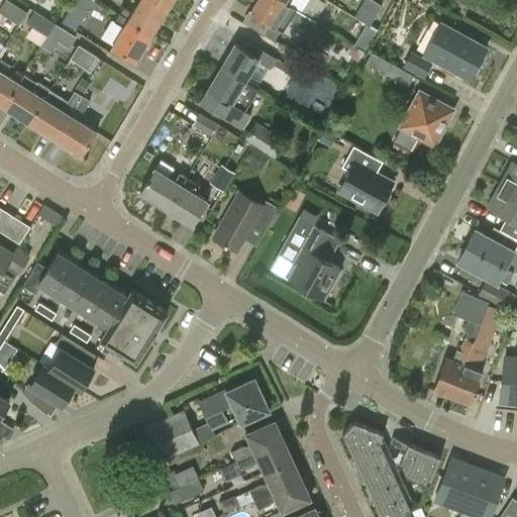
[(26,11),(8,0),(4,0),(0,7),(0,11),(18,23),(26,11)]
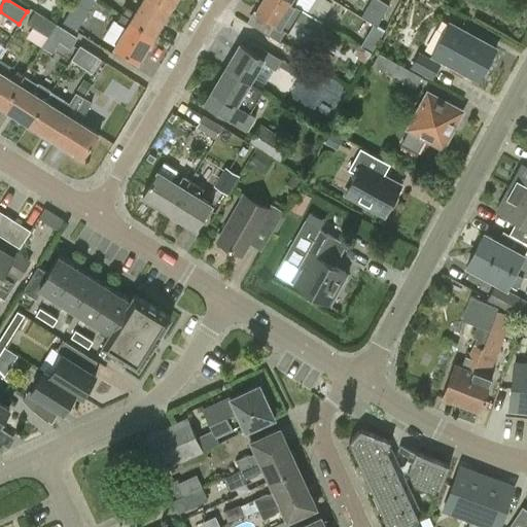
[(96,0),(75,0),(63,22),(77,31),(96,0)]
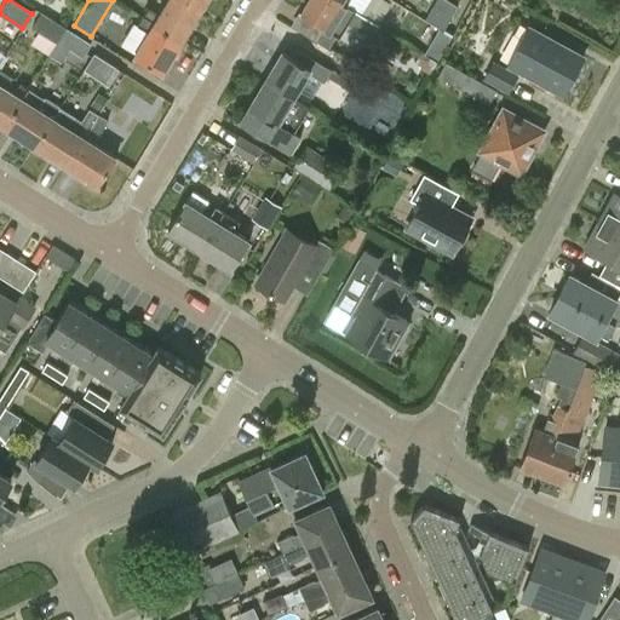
[(185,0),(167,0),(160,13),(148,7),(143,17),(182,41),(201,9),(185,0)]
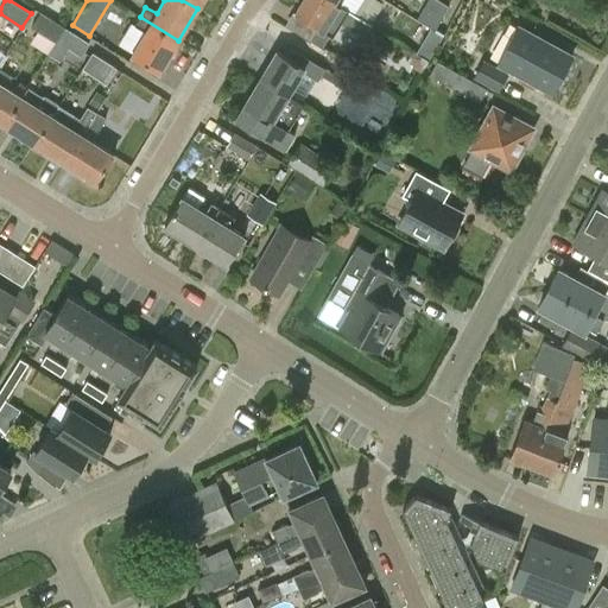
[(296,13),(296,14),(308,20),(318,27),(317,29),(310,40),(323,48),(329,36),(333,38),(342,25),(363,38),(371,26),(369,25),(354,16),(328,0),(303,0),(296,13)]
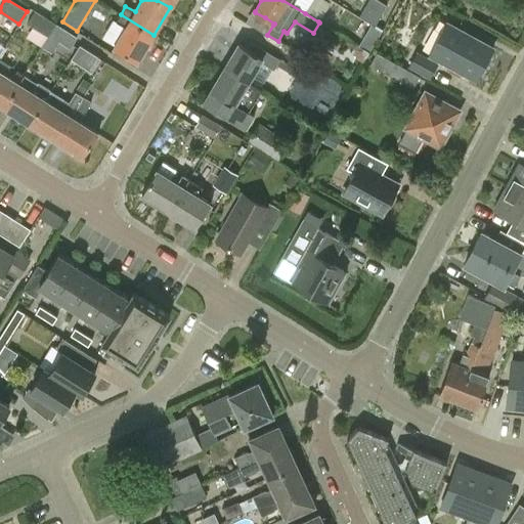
[(282,0),(305,13),(312,0),(282,0)]
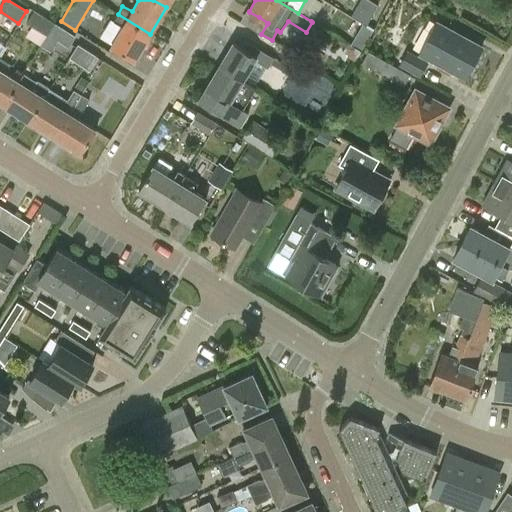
[(359,0),(351,16),(363,23),(366,25),(377,4),(369,0),(359,0)]
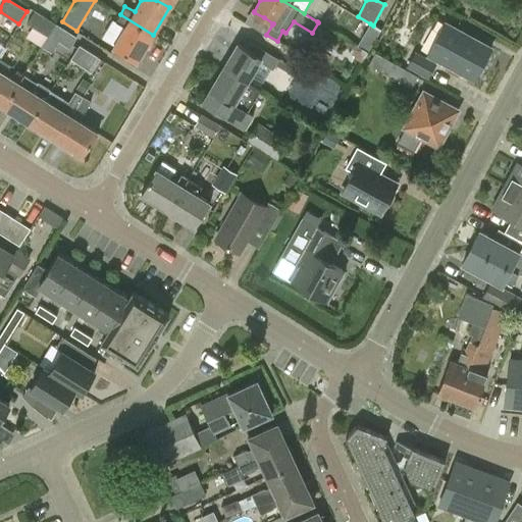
[(48,36),(56,23),(35,10),(27,22),(48,36)]
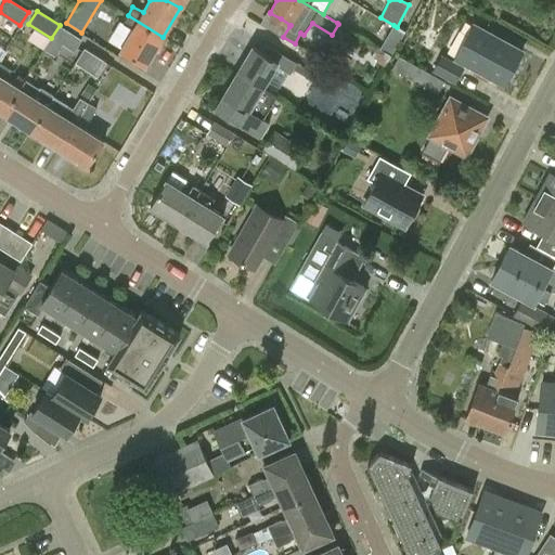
[(124,23),(133,28),(120,51),(145,66),(163,37),(128,15),(124,23)]
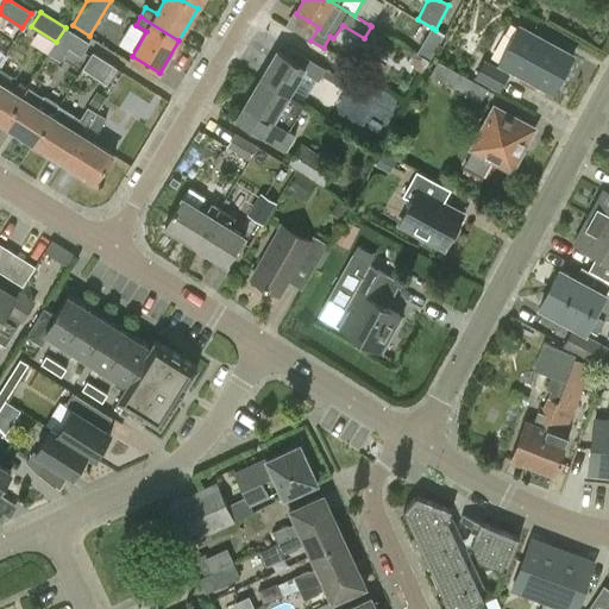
[(66,27),(56,42),(57,42),(49,54),(61,61),(68,49),(82,57),(90,43),(66,27)]
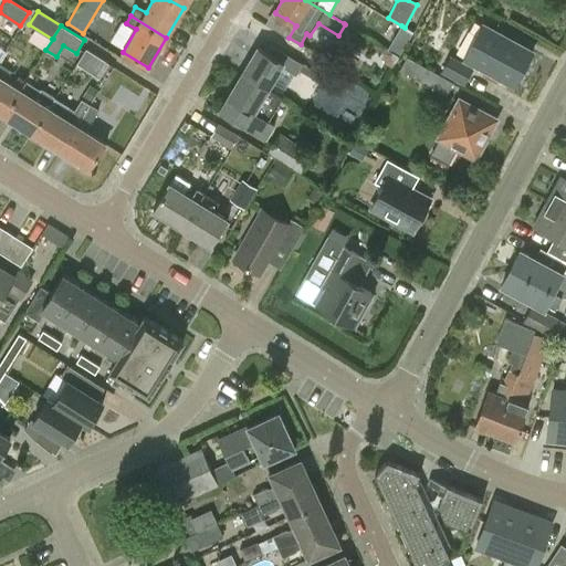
[(401,25),(387,49),(398,56),(413,32),(410,31),(405,28),(401,25)]
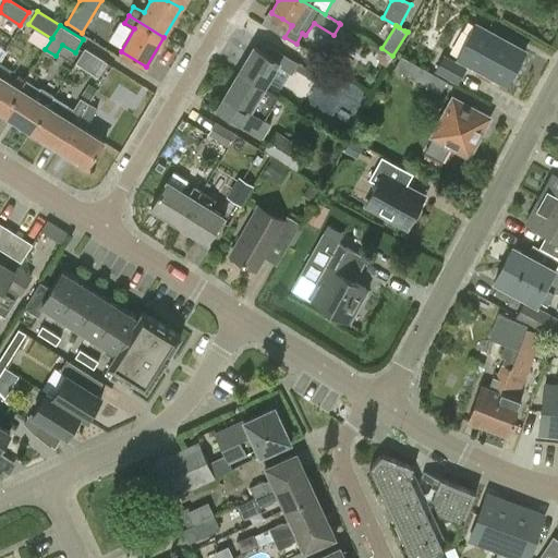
[(525,52),(475,25),(457,59),(507,86),(525,52)]
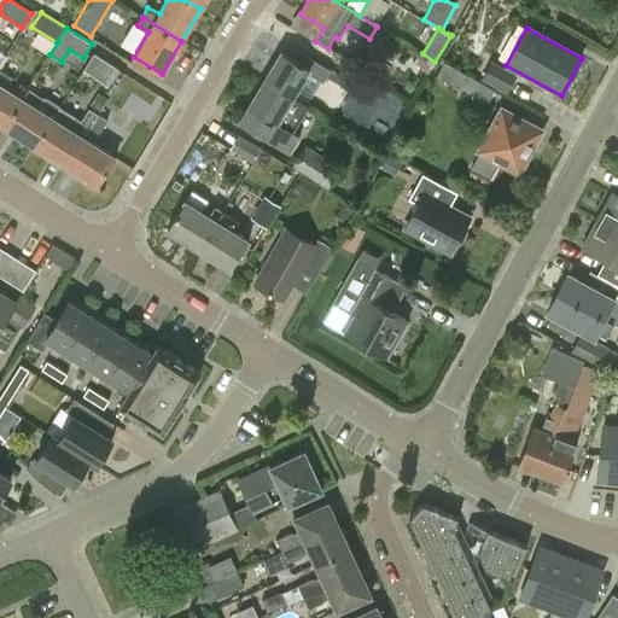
[(338,75),(331,70),(296,50),(291,57),(281,51),(264,80),(292,95),(307,73),(322,82),(326,76),(361,98),(373,77),(347,60),(338,75)]
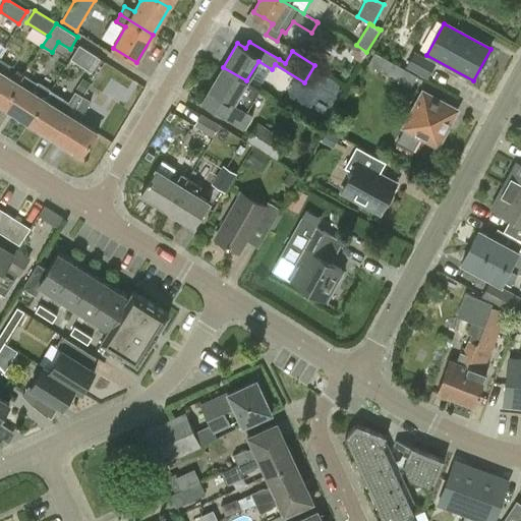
[(70,59),(92,72),(100,58),(79,45),(70,59)]
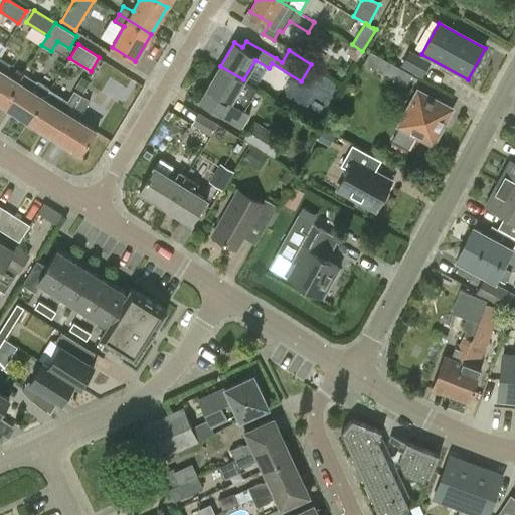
[(401,64),(422,76),(431,62),(409,50),(401,64)]
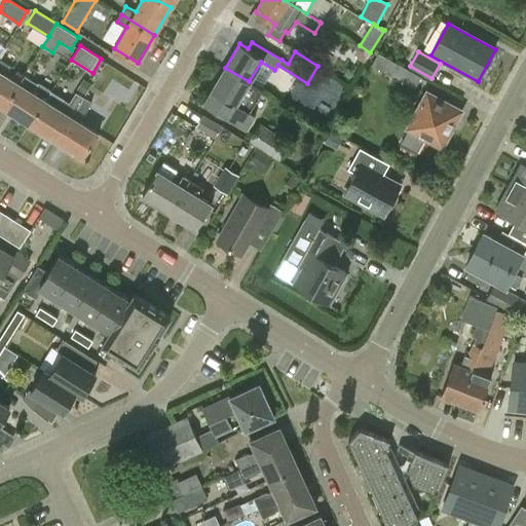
[(371,64),(414,88),(421,77),(378,52),(371,64)]
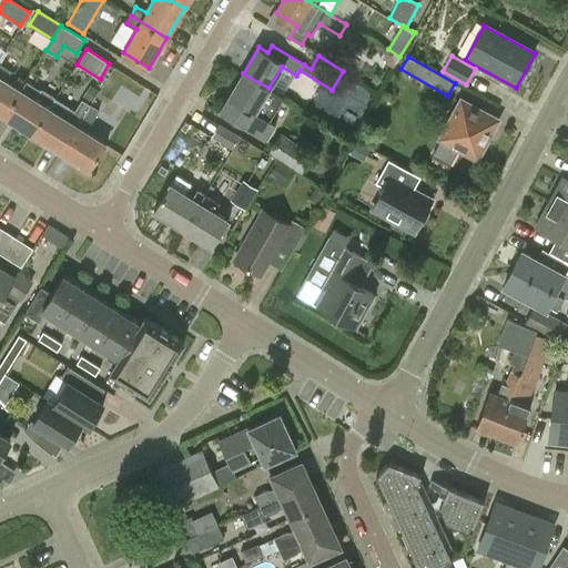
[(0,63),(0,114),(3,117),(26,81),(18,75),(11,85),(4,82),(11,71),(0,63)]
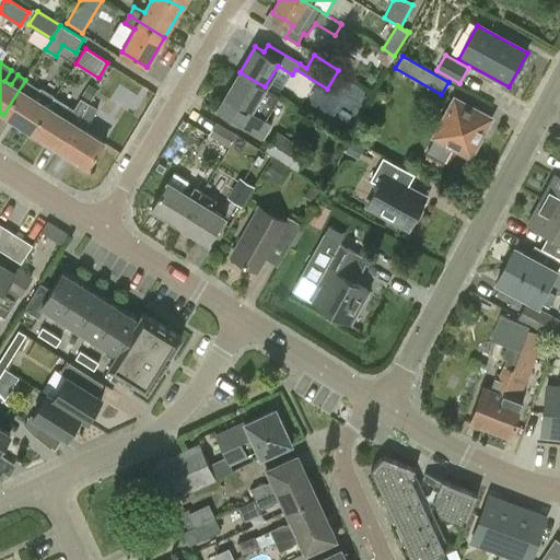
[(265,86),(240,72),(217,109),(263,138),(271,124),(265,119),(279,95),(265,86)]
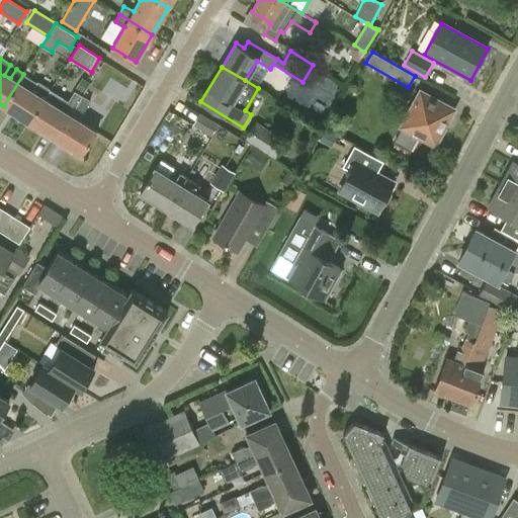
[(23,74),(3,106),(28,122),(50,89),(37,81),(36,83),(23,74)]
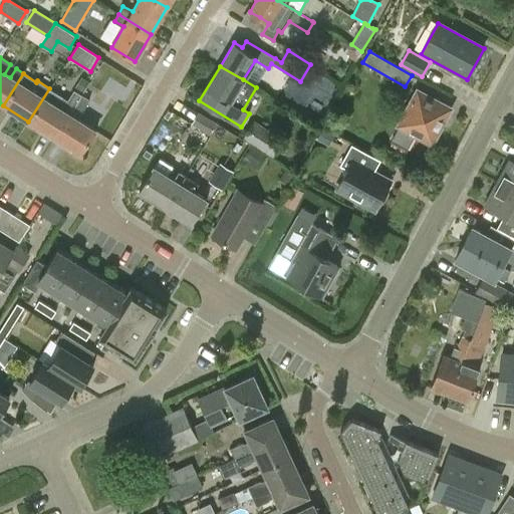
[(49,88),(28,121),(54,138),(81,94),(74,89),(68,100),(49,88)]
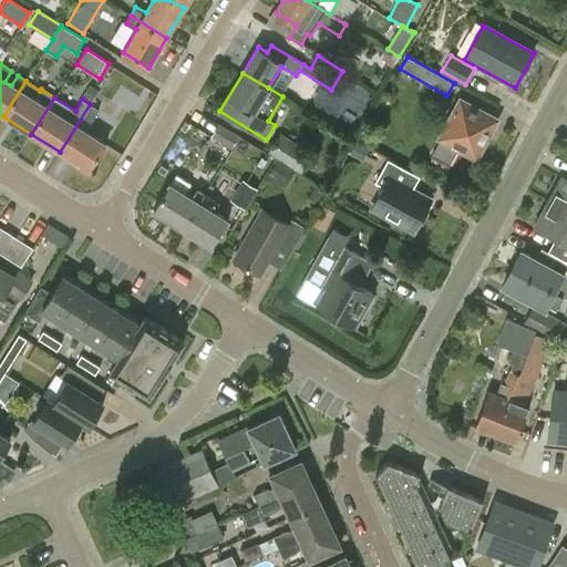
[(439,138),(440,138),(430,155),(449,165),(456,148),(476,158),(497,121),(460,100),(439,138)]
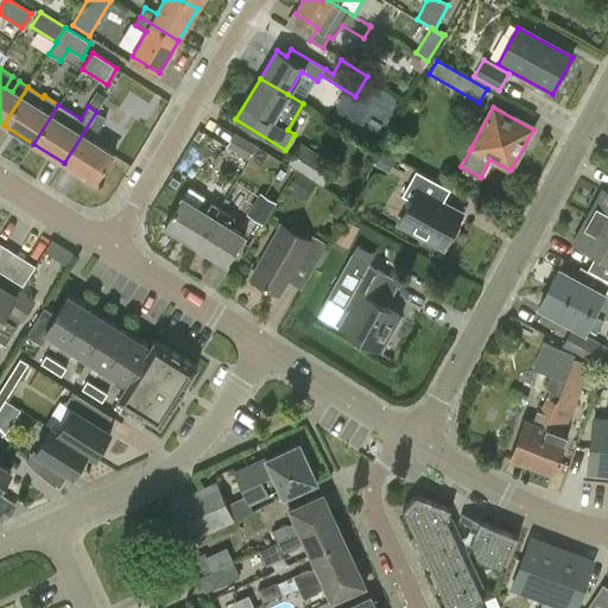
[(106,118),(96,112),(64,163),(95,183),(113,156),(90,141),(106,118)]
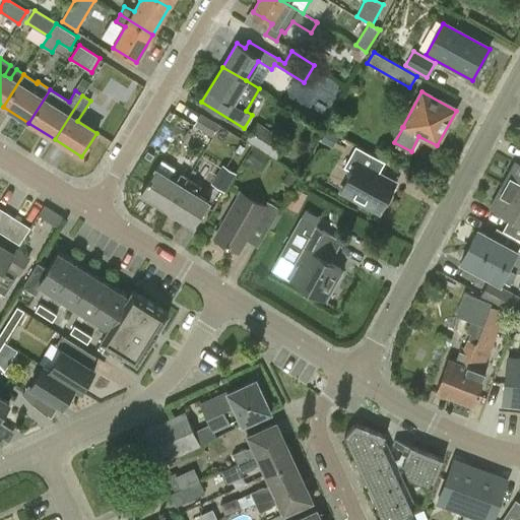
[(219,124),(200,113),(194,124),(212,135),(219,124)]
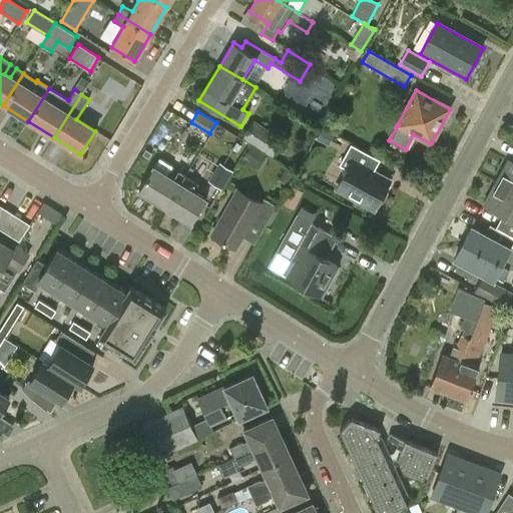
[(283,140),(253,120),(241,137),(272,157),(283,140)]
